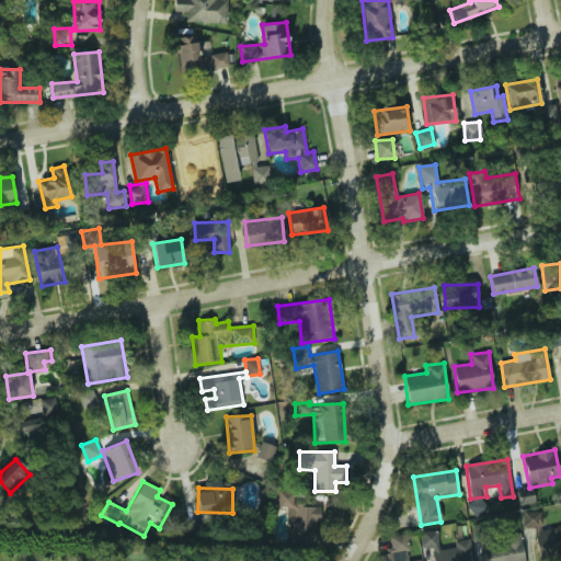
[(287,542),(318,544),(319,506),(301,506),(302,492),(278,491),(277,507),(288,507),(287,542)]
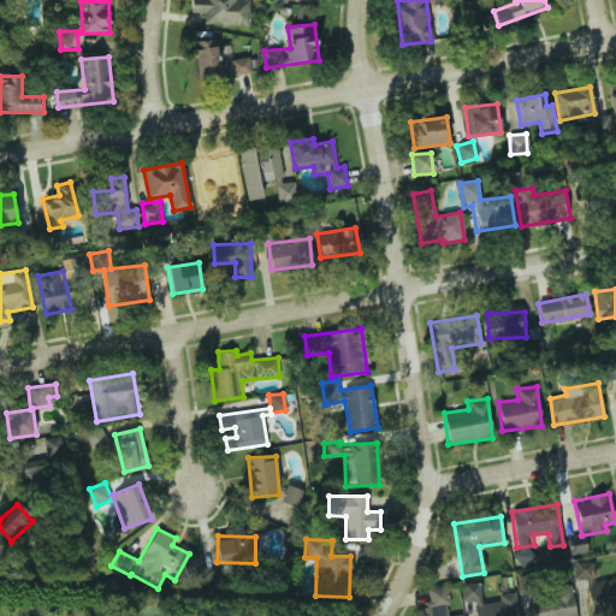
[(594,562),(575,562),(574,578),(593,578),(594,562)]
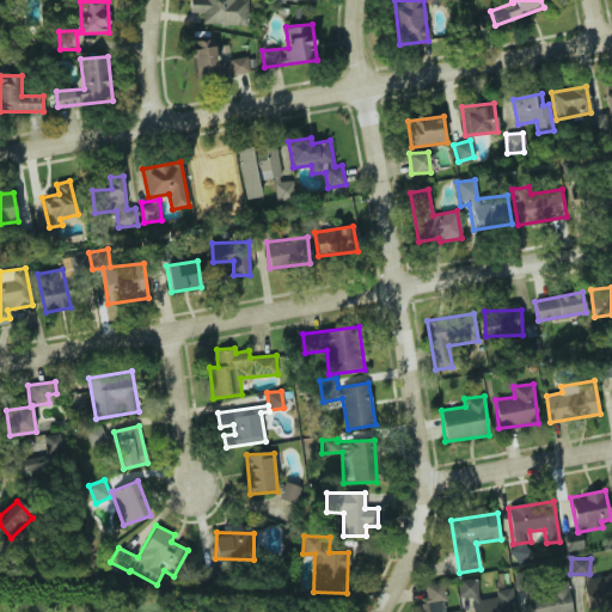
[(611,574),(583,581),(591,611),(611,606),(611,574)]
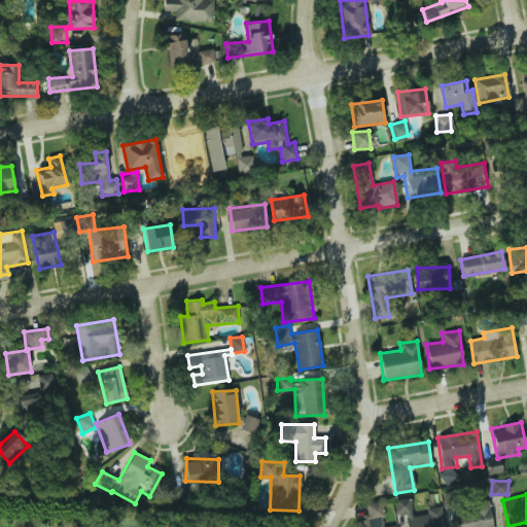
[(395,515),(412,515),(411,499),(395,499),(395,515)]
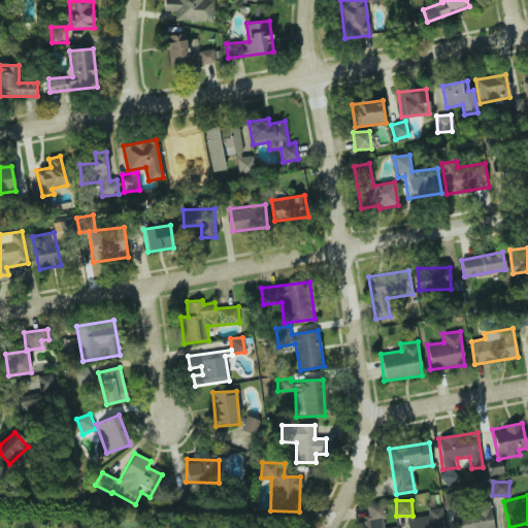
[(396,527),(396,526),(385,527),(382,502),(366,504),(367,515),(364,516),(365,521),(354,522),(355,527),(396,527)]
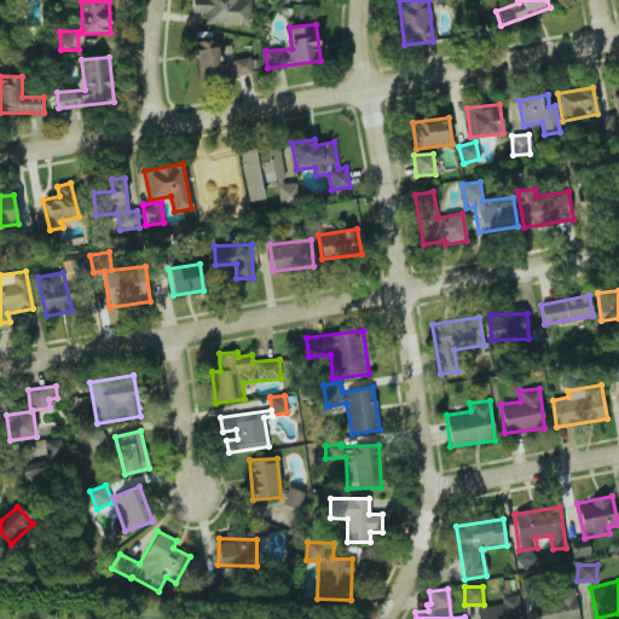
[(533,600),(534,618),(578,618),(576,595),(533,600)]
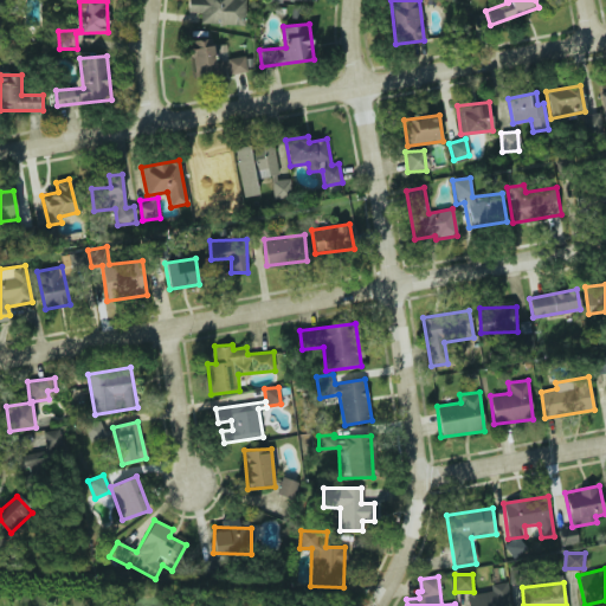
[(509,605),(507,586),(468,591),(469,605),(509,605)]
